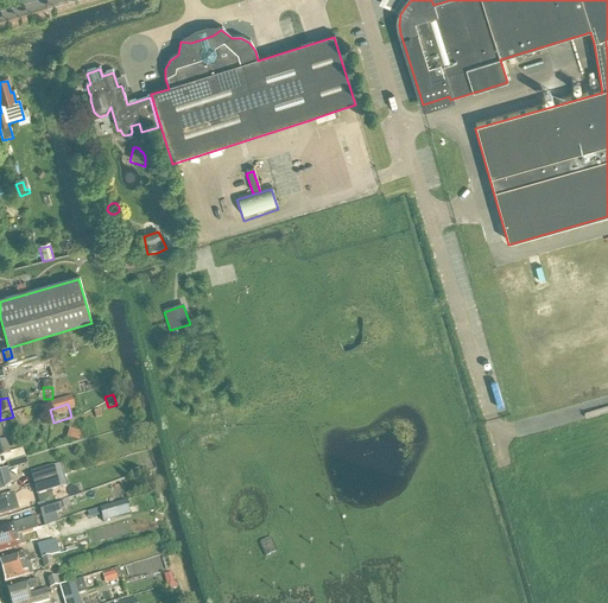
[(70,435),(68,444),(80,448),(82,439),(70,435)]
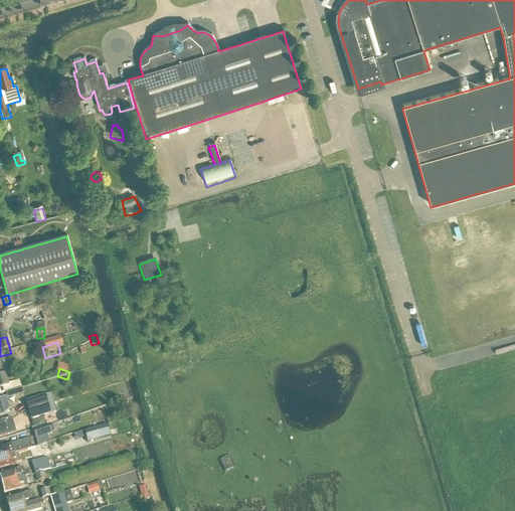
[(0,399),(13,395),(12,389),(11,388),(9,388),(6,378),(0,379),(0,399)]
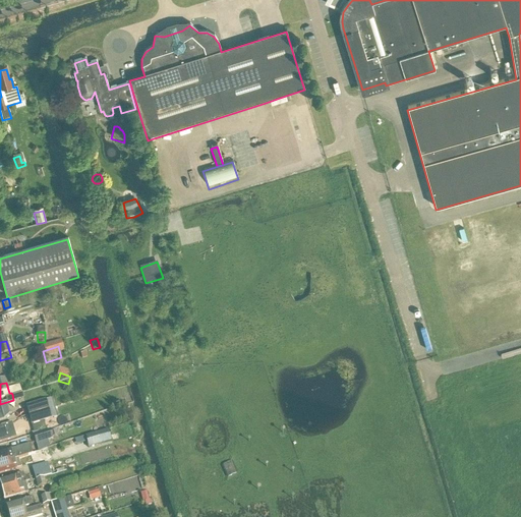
[(26,411),(32,431),(57,422),(52,404),(26,411)]
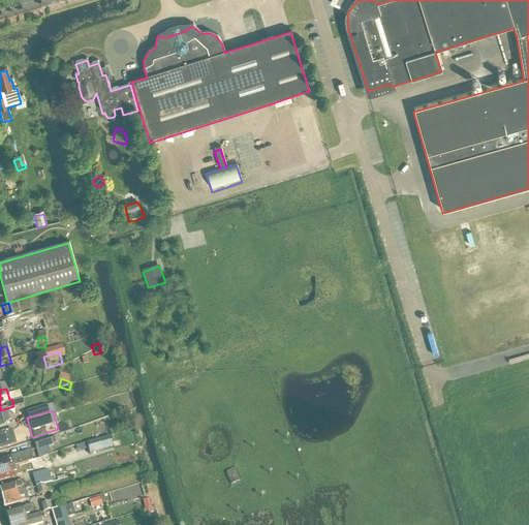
[(0,455),(17,450),(12,435),(2,437),(0,438),(0,455)]
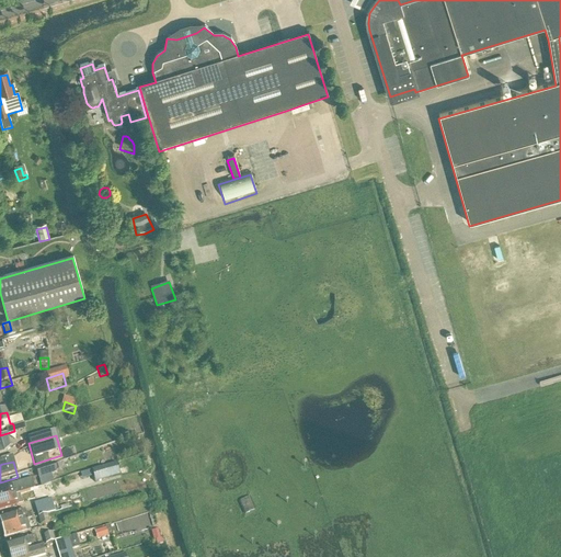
[(55,469),(36,475),(38,485),(58,479),(57,476),(56,470),(55,469)]
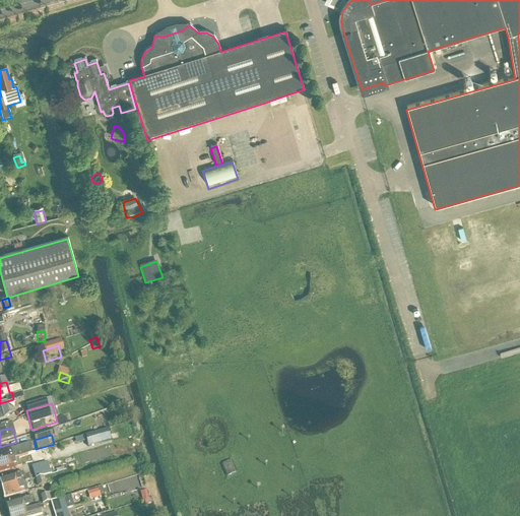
[(108,435),(85,441),(88,452),(112,446),(108,435)]
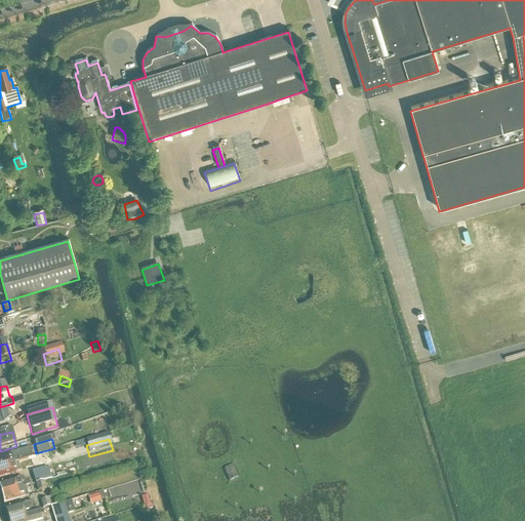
[(0,473),(18,468),(28,465),(32,464),(29,453),(10,459),(0,462),(0,473)]
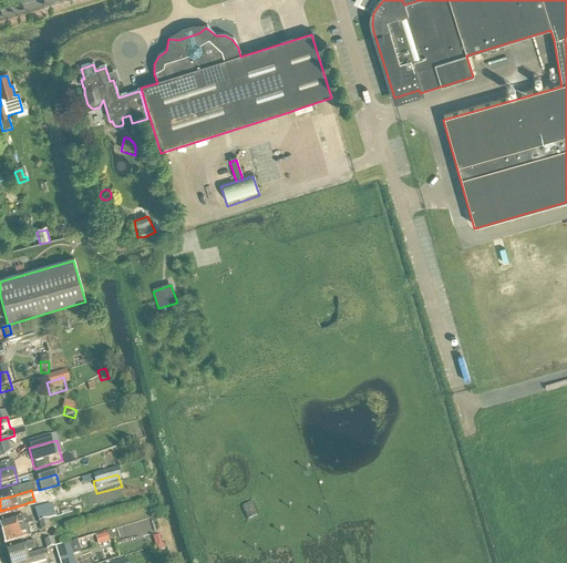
[(0,522),(22,515),(20,505),(0,511),(0,522)]
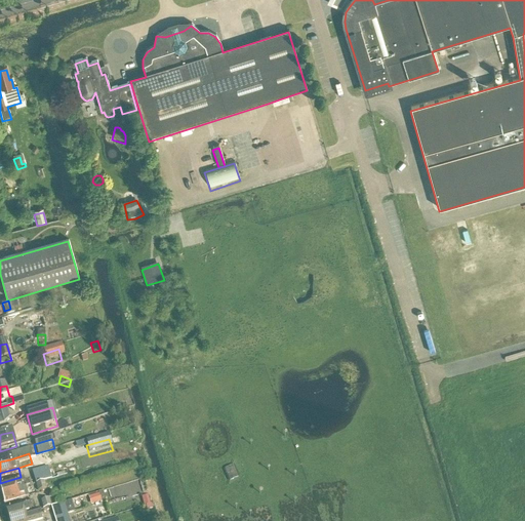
[(230,486),(238,483),(233,471),(225,475),(230,486)]
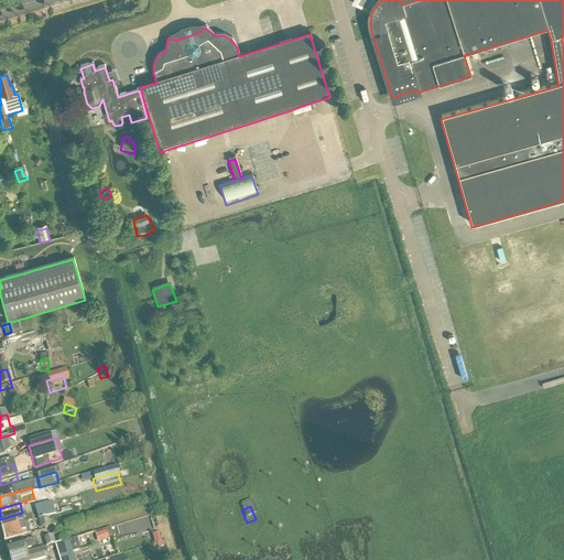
[(34,513),(38,526),(47,524),(55,520),(51,507),(34,513)]
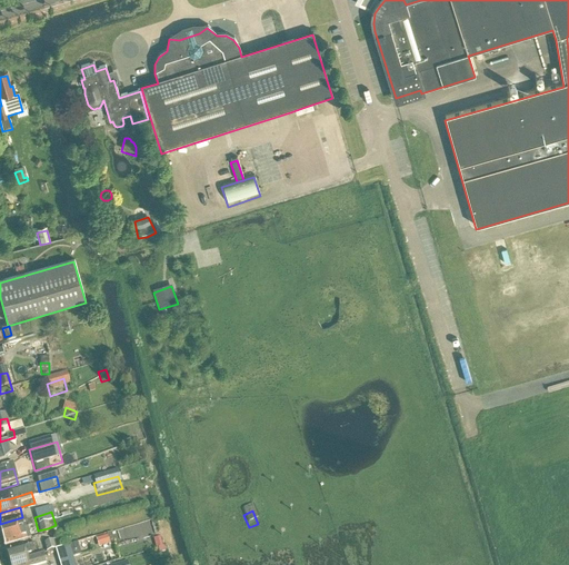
[(0,531),(0,536),(1,542),(28,534),(32,533),(30,527),(27,528),(25,524),(0,531)]
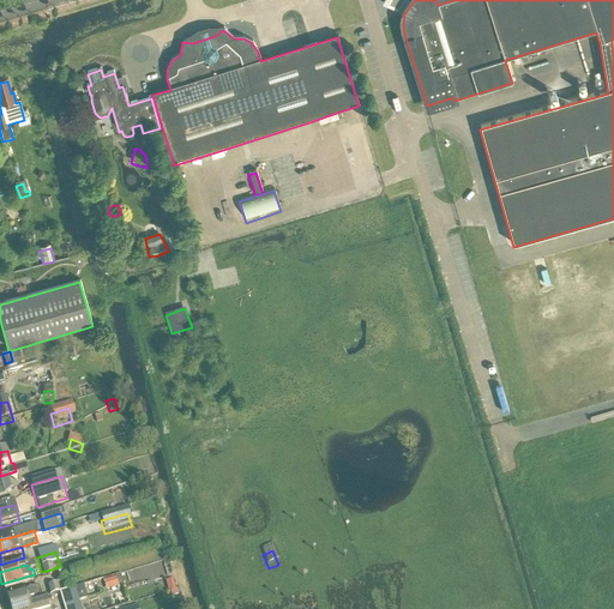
[(52,570),(41,572),(43,580),(54,578),(52,570)]
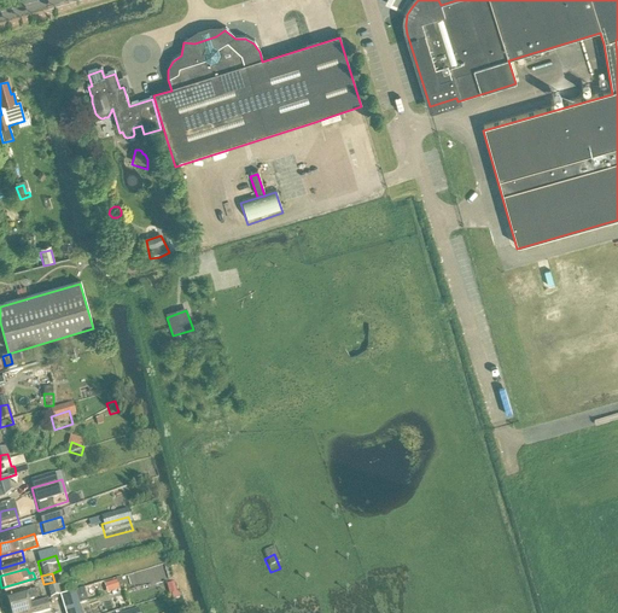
[(30,579),(1,588),(5,599),(34,590),(30,579)]
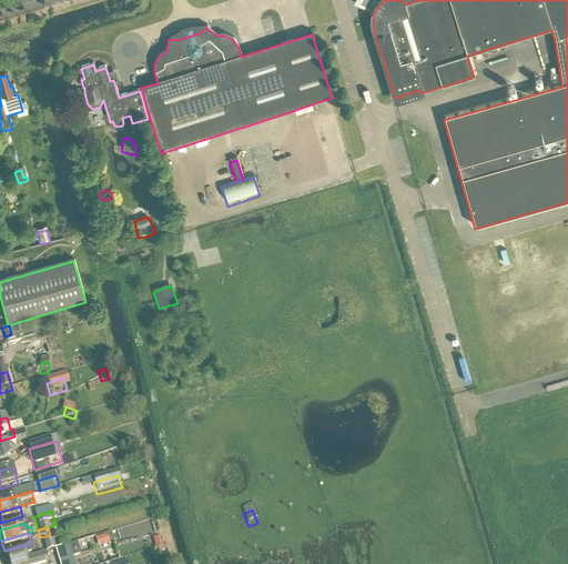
[(110,549),(108,541),(100,543),(102,551),(110,549)]
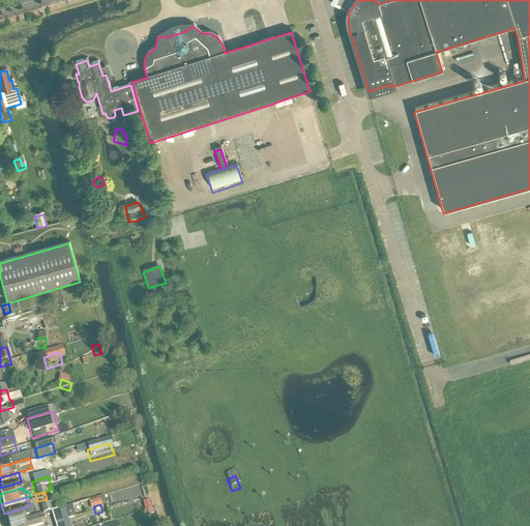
[(149,505),(143,507),(145,516),(151,515),(149,505)]
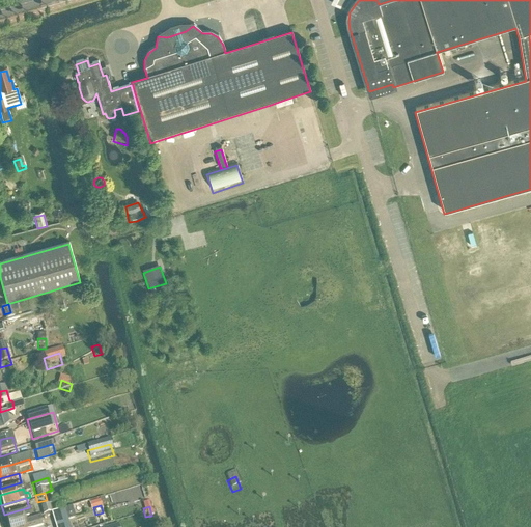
[(50,509),(40,512),(44,520),(52,518),(50,509)]
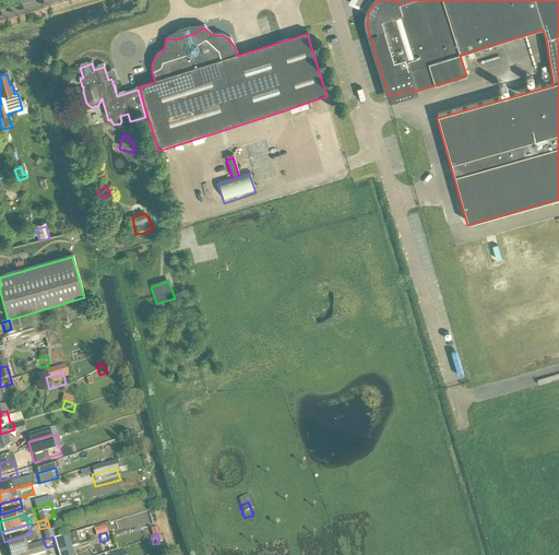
[(55,545),(58,554),(72,554),(80,551),(75,539),(68,541),(66,542),(60,543),(55,545)]
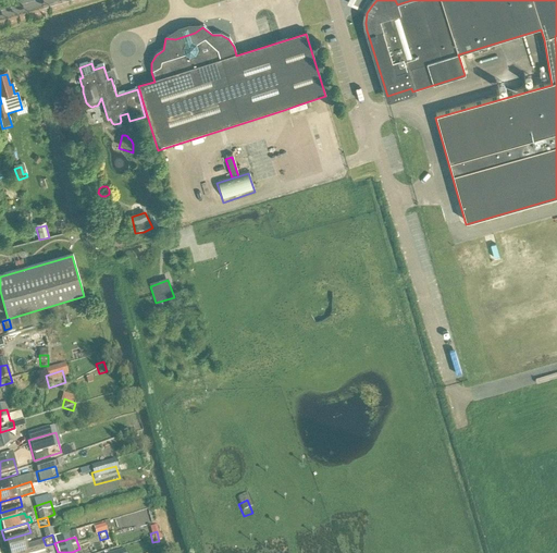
[(7,547),(8,552),(24,552),(38,548),(35,538),(7,547)]
